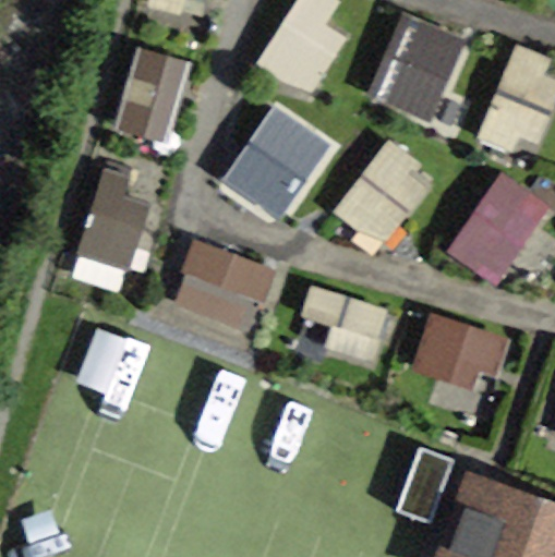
[(146,0),(144,8),(200,22),(205,0),(146,0)]
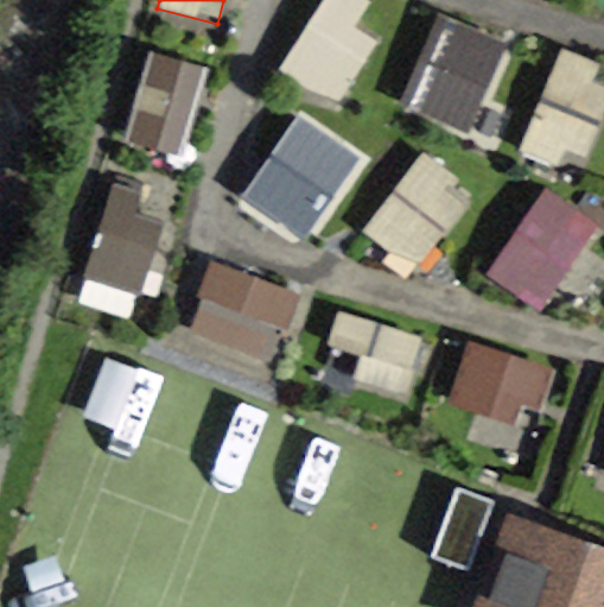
[(351,25),(363,0),(319,0),(280,73),(339,105),(376,39),(351,25)]
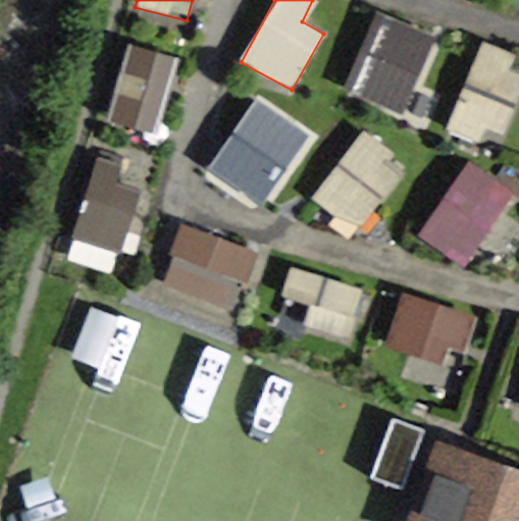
[(383,13),(349,95),(403,117),(437,37),(383,13)]
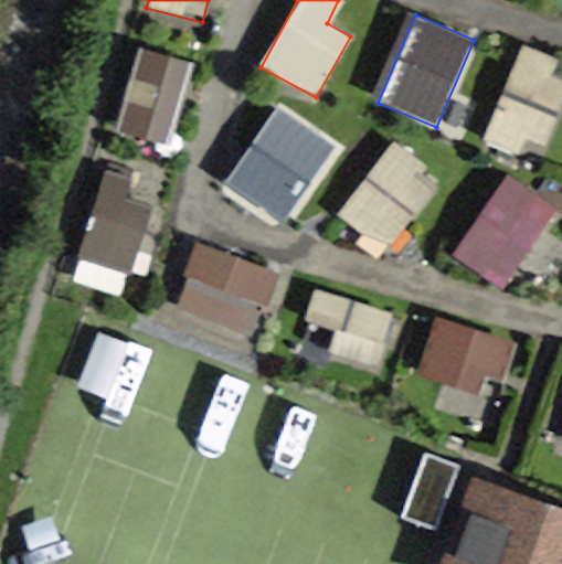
[(138,46),(115,135),(169,149),(192,61),(138,46)]
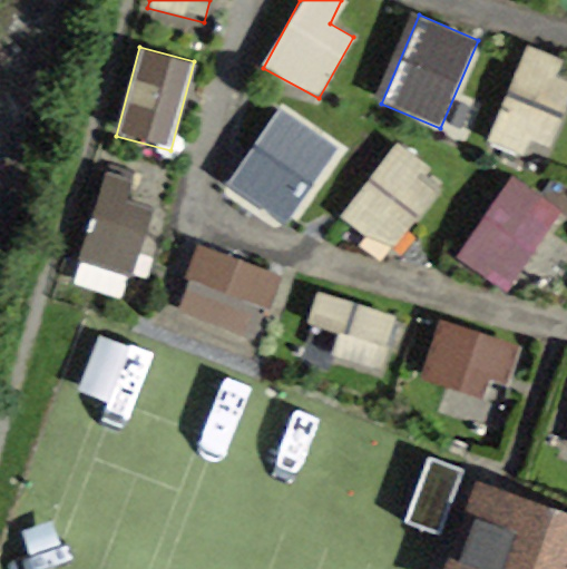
[(492,146),(553,162),(566,107),(566,60),(518,48),(492,146)]
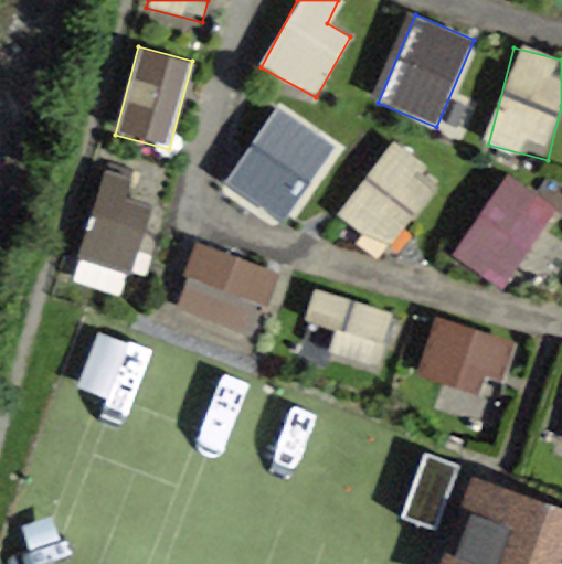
[(236,187),(279,205),(314,128),(271,109),(236,187)]
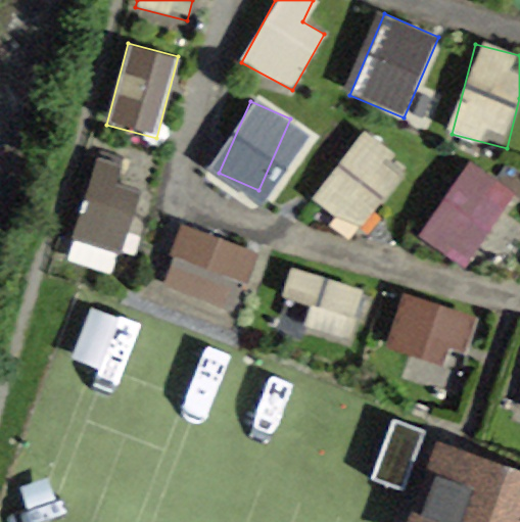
[(362,131),(313,200),(361,234),(410,164),(362,131)]
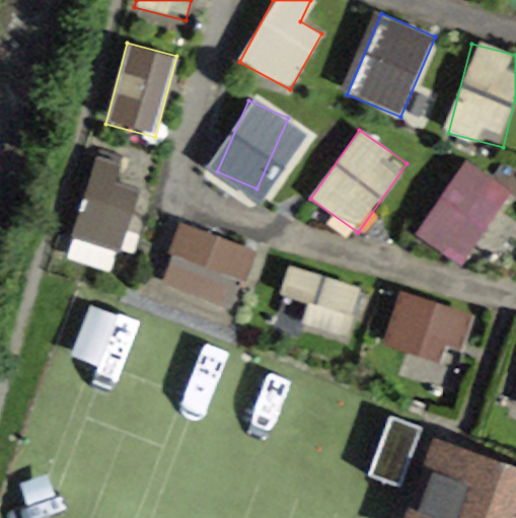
[(458,159),(417,239),(467,266),(510,186),(458,159)]
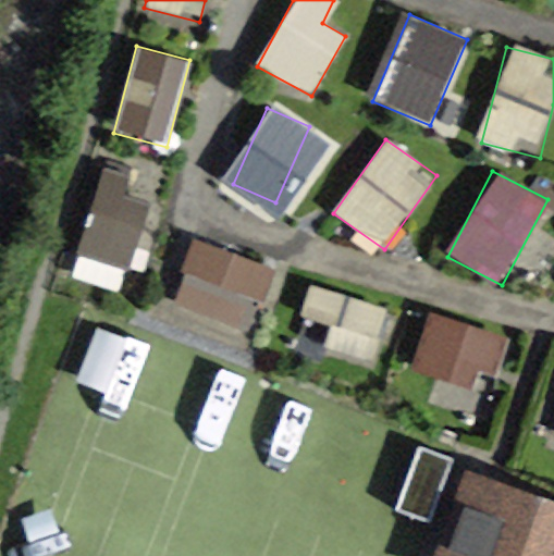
[(131,270),(155,196),(101,178),(77,252),(131,270)]
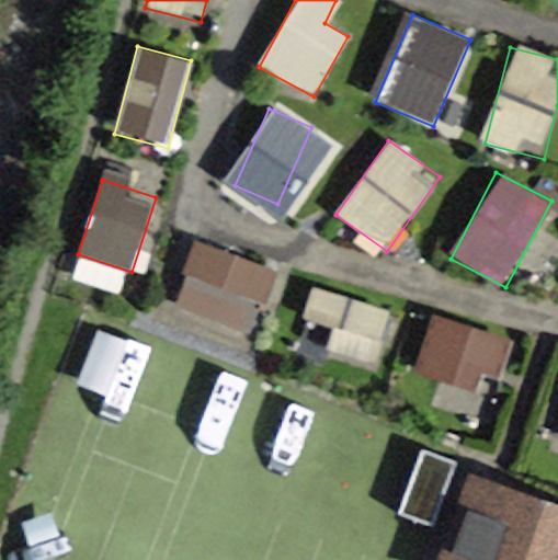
[(253,335),(275,270),(196,242),(173,308),(253,335)]
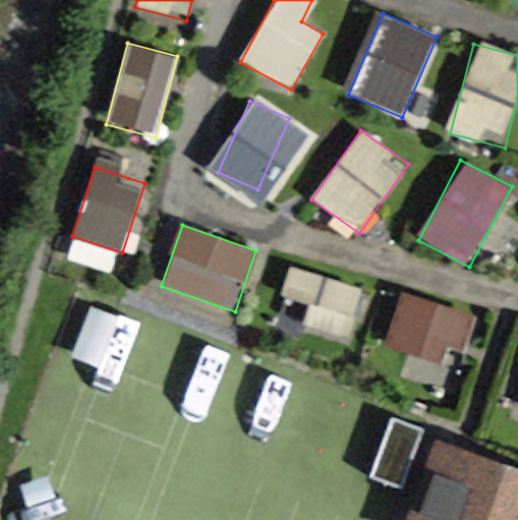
[(288,270),(283,297),(310,302),(304,332),(350,342),(361,285),(288,270)]
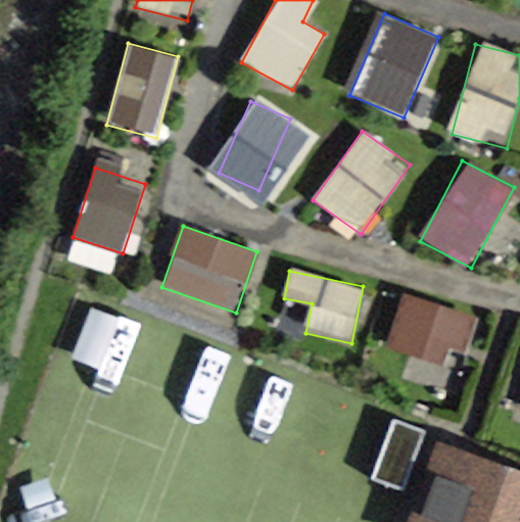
[(460,364),(475,315),(400,293),(386,342),(460,364)]
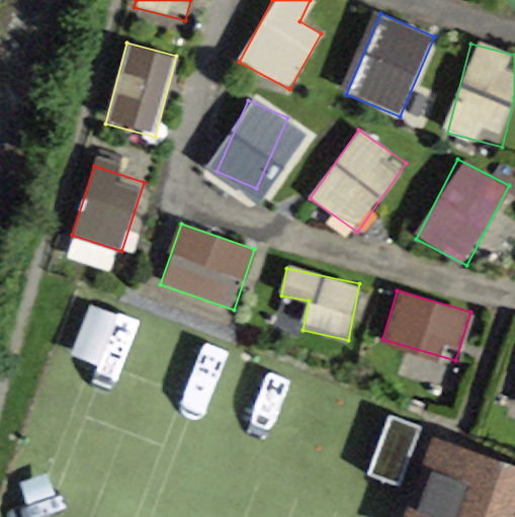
[(514,516),(514,482),(435,453),(412,516),(514,516)]
